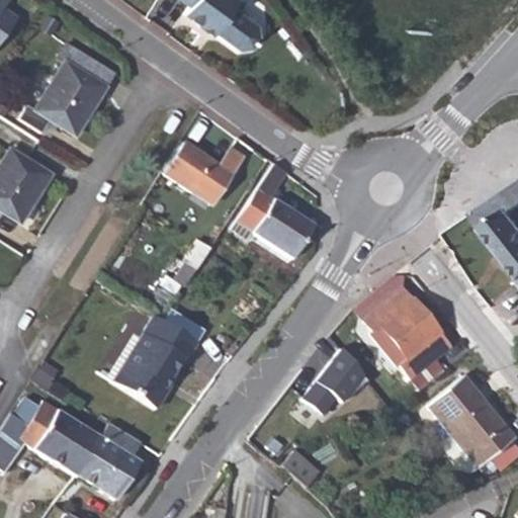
[(236,0),(176,0),(190,11),(185,18),(203,30),(206,27),(214,34),(240,54),(253,51),(260,40),(258,29),(234,11),(239,2),(236,0)]
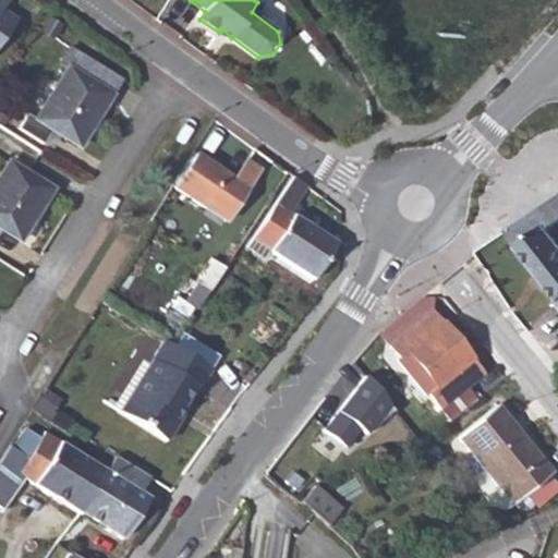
[(3,7),(0,4),(0,39),(16,17),(3,7)]
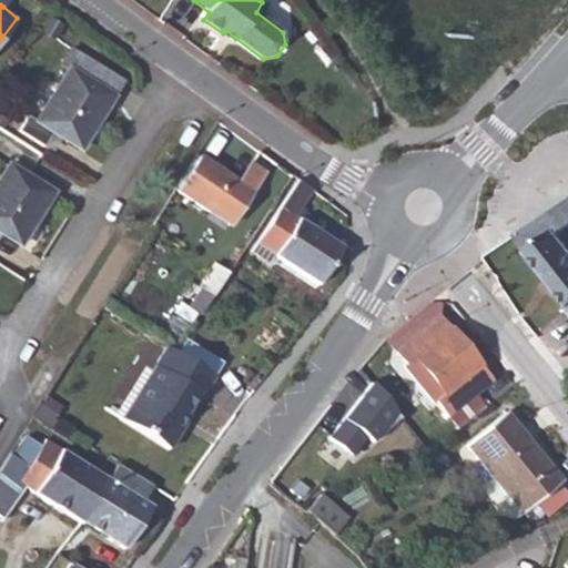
[(226,30),(223,33),(234,42),(235,38),(226,30)]
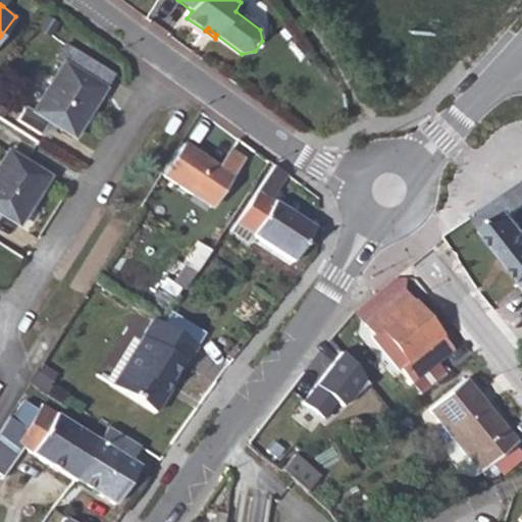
[(58,60),(65,64),(104,90),(113,74),(66,45),(58,60)]
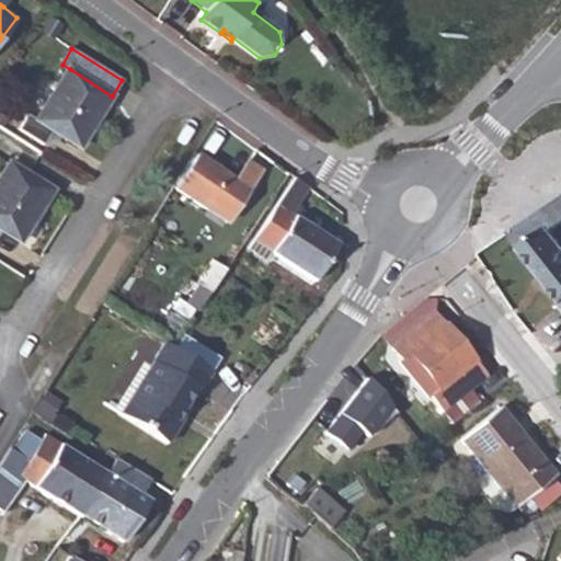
[(112,96),(70,69),(38,121),(29,115),(21,129),(45,145),(54,132),(80,148),(112,96)]
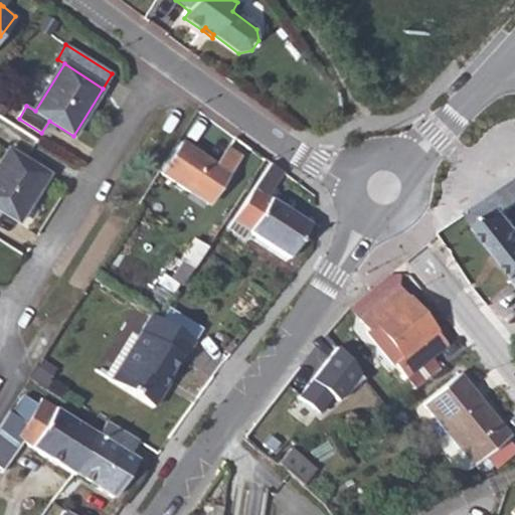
[(180,142),(160,174),(189,192),(193,186),(212,197),(240,155),(228,146),(215,164),(180,142)]
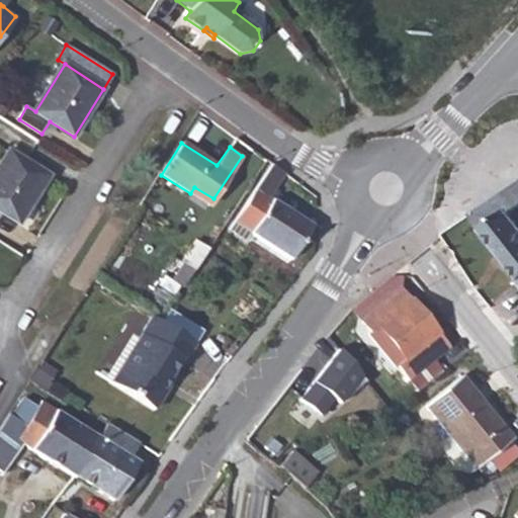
[(0,210),(20,223),(50,175),(10,152),(0,167),(0,210)]
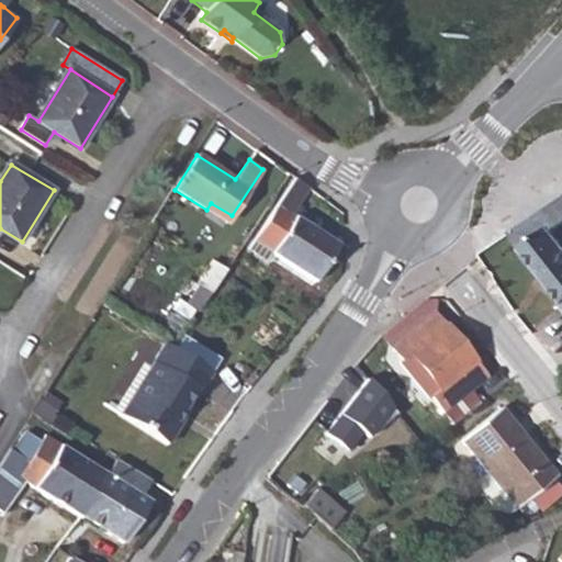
[(295,179),(255,239),(273,253),(315,280),(338,246),(292,213),(308,189),(295,179)]
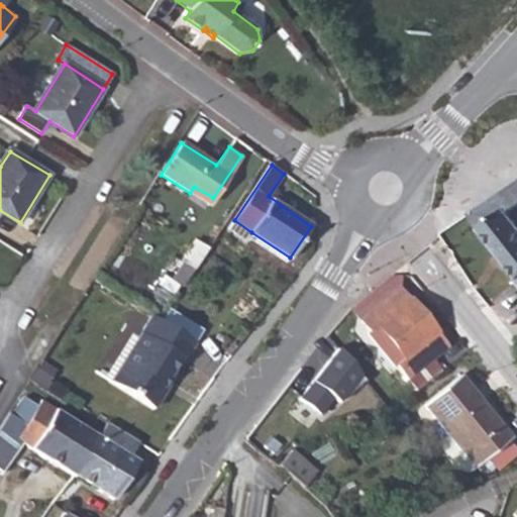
[(516,189),(513,183),(471,210),(469,212),(516,275),(515,277),(516,280),(516,222),(508,211),(516,205),(516,189)]
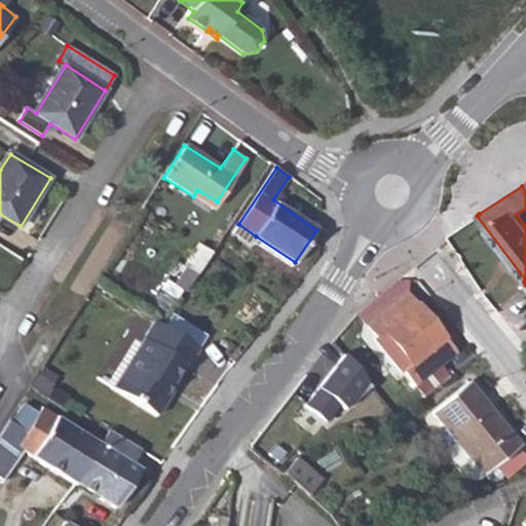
[(197,190),(193,196),(212,209),(217,201),(197,190)]
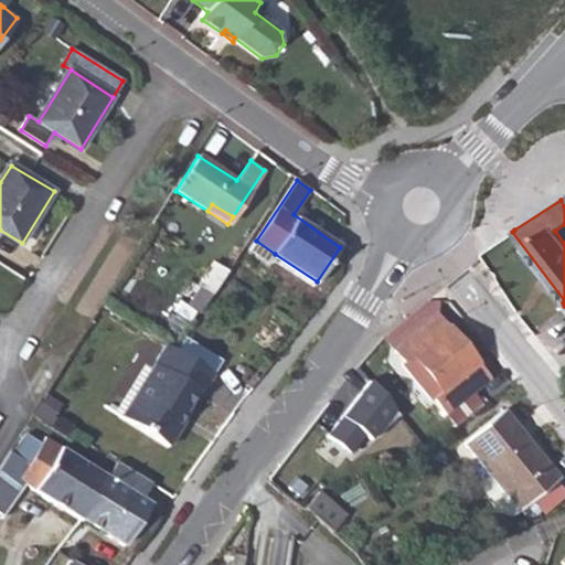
[(275,254),(256,241),(252,246),(272,258),(275,254)]
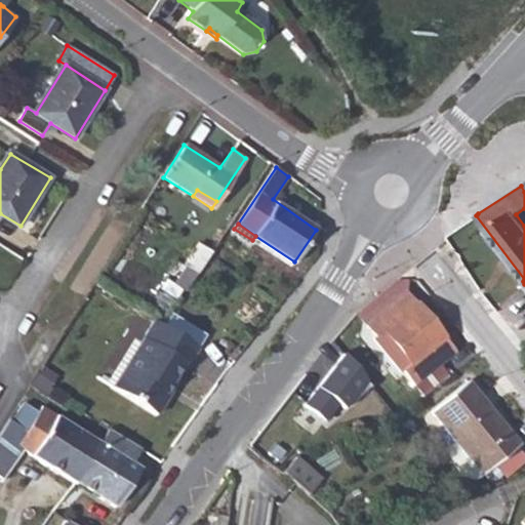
[(199,244),(175,285),(185,292),(212,252),(199,244)]
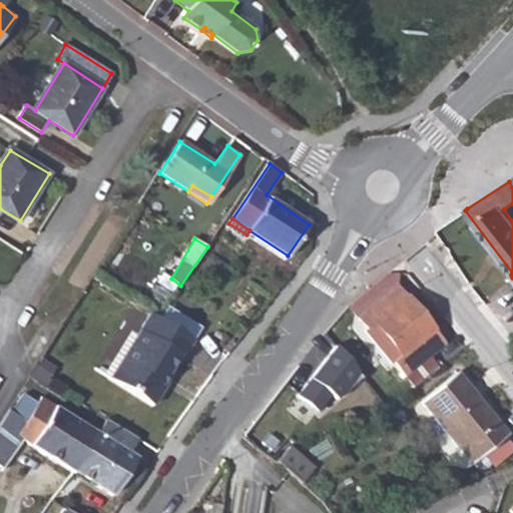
[(359,316),(368,327),(374,322),(399,354),(393,359),(405,373),(442,343),(431,330),(433,329),(405,295),(403,297),(394,287),(359,316)]
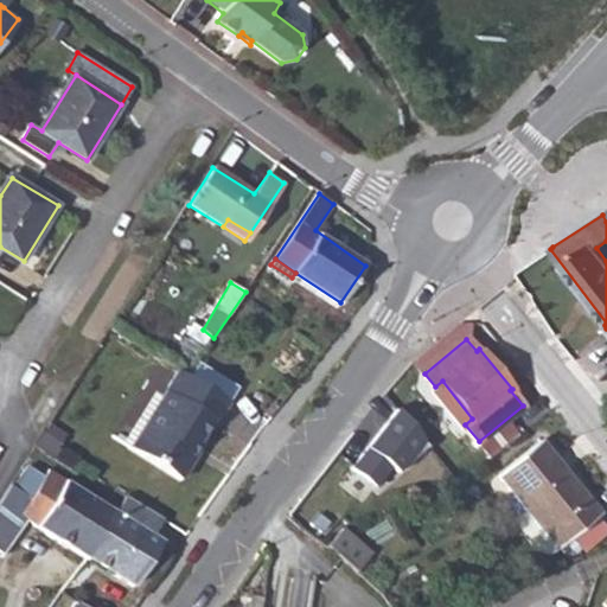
[(231,402),(180,370),(132,449),(184,480),(199,455),(195,452),(203,438),(213,421),(217,425),(231,402)]
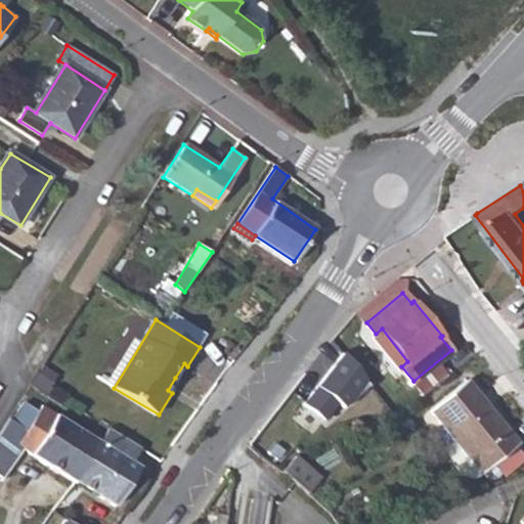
[(382,329),(376,334),(401,366),(407,361),(382,329)]
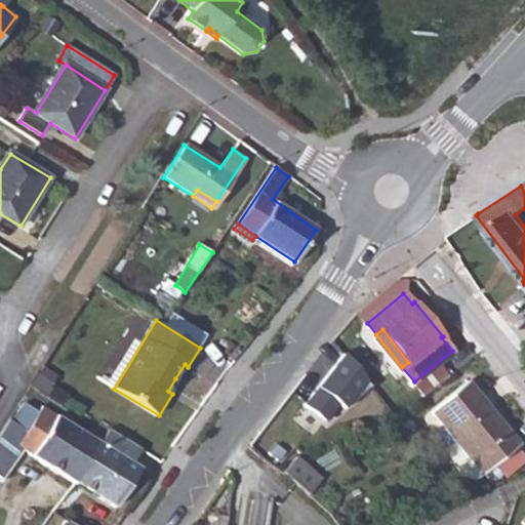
[(373,386),(346,351),(304,399),(324,416),(340,402),(347,407),(373,386)]
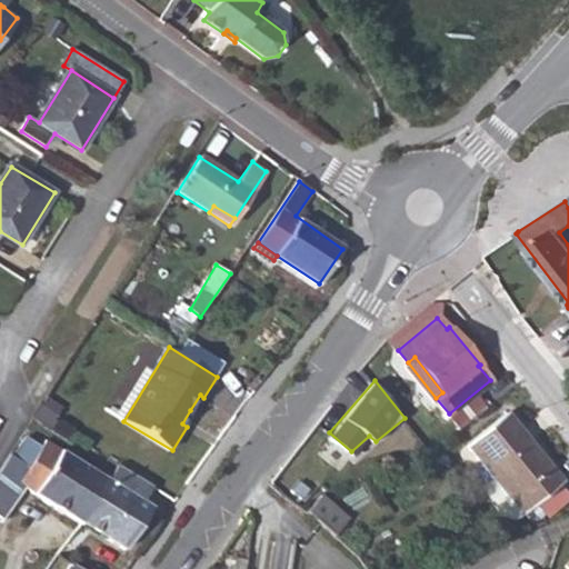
[(195,413),(190,410),(182,423),(187,427),(195,413)]
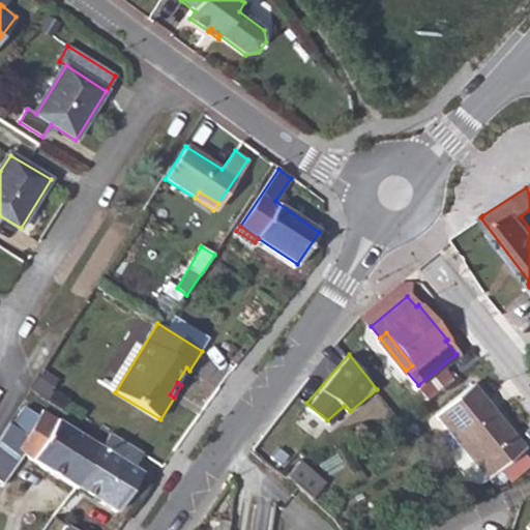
[(471,383),(434,412),(458,440),(446,450),(468,476),(475,478),(479,478),(484,475),(487,476),(523,446),(471,383)]
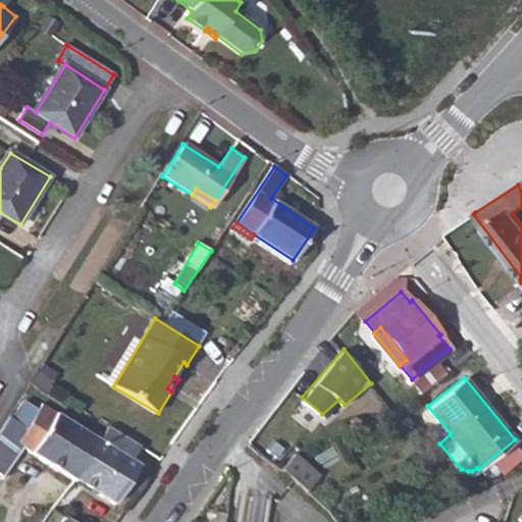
[(24,402),(0,432),(0,470),(17,447),(74,481),(99,440),(41,404),(37,409),(24,402)]
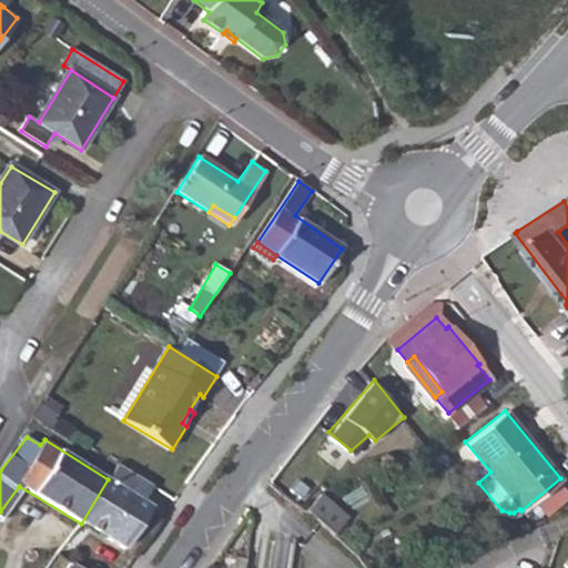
[(108,479),(81,524),(123,549),(150,507),(141,501),(146,490),(114,470),(108,479)]
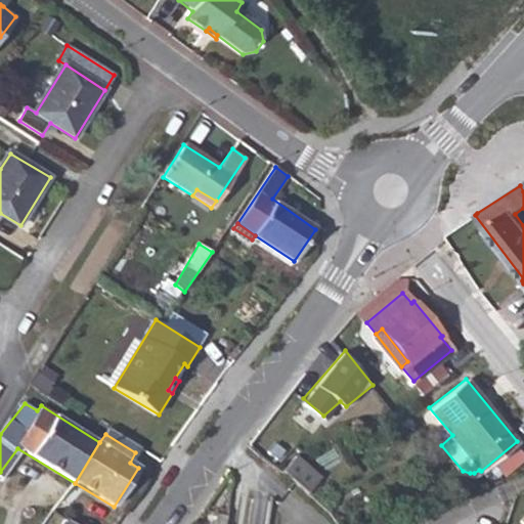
[(296,452),(282,468),(308,489),(320,474),(296,452)]
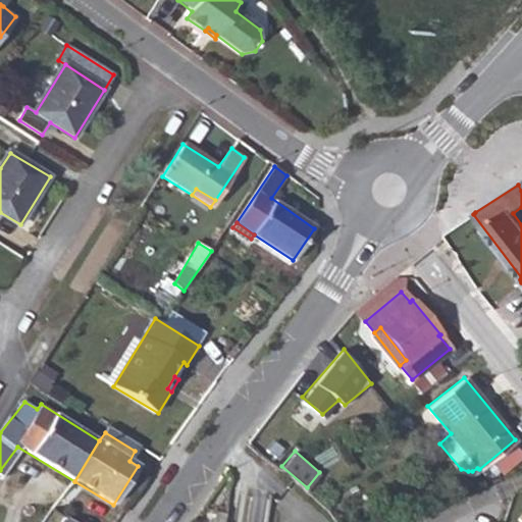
[(222,521),(224,514),(219,511),(215,516),(213,514),(210,521),(222,521)]
